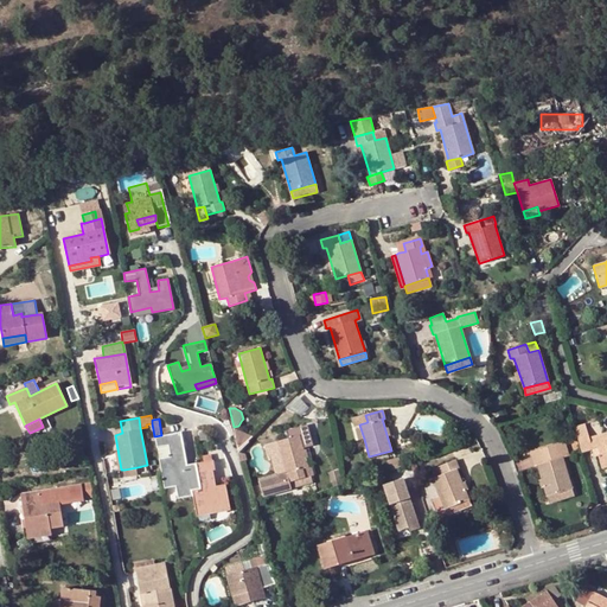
[(596,433),(594,420),(586,421),(588,434),(596,433)]
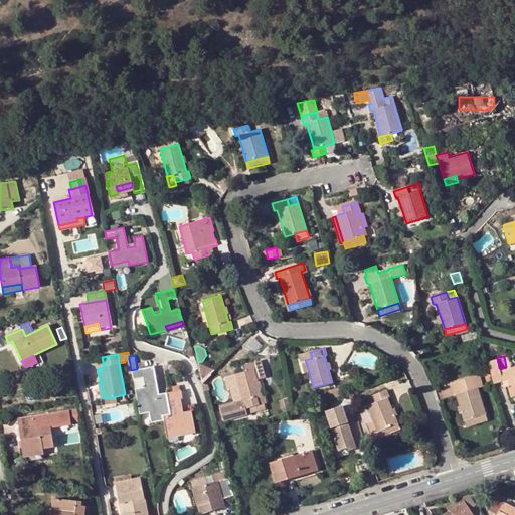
[(309,372),(305,360),(300,362),(303,373),(309,372)]
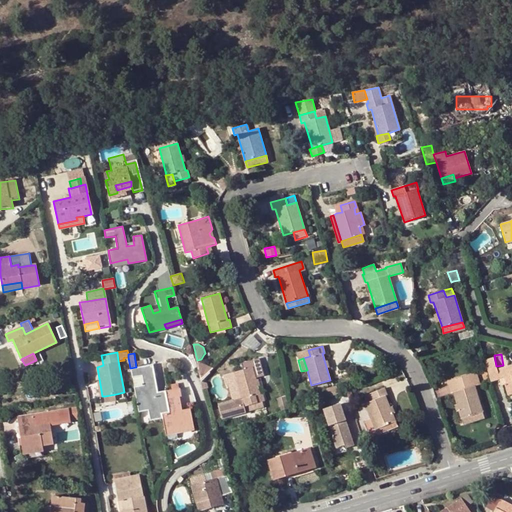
[(194,359),(201,381),(210,372),(213,368),(197,360),(194,359)]
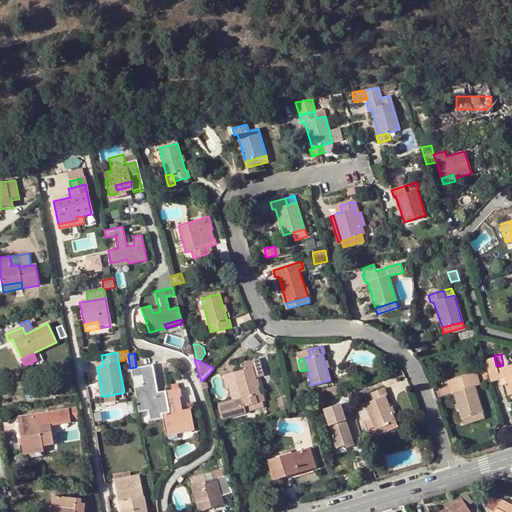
[(486,364),(491,381),(499,378),(496,369),(494,362),(486,364)]
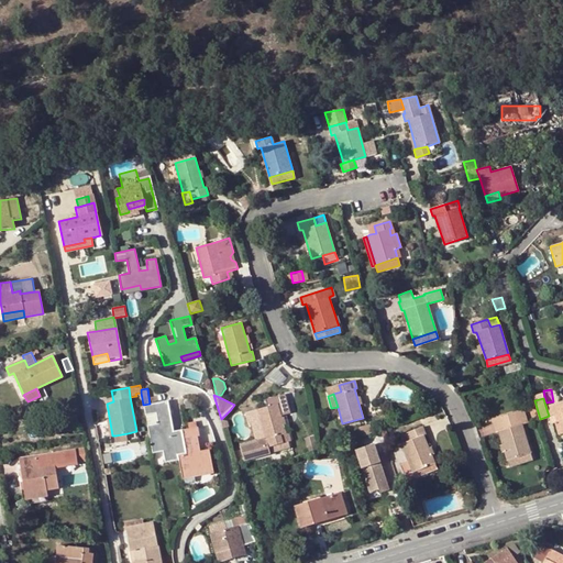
[(163,448),(163,451),(164,457),(178,455),(186,454),(181,430),(174,431),(167,432),(166,428),(173,427),(167,400),(150,404),(143,405),(145,415),(155,414),(157,423),(147,426),(152,449),(163,448)]
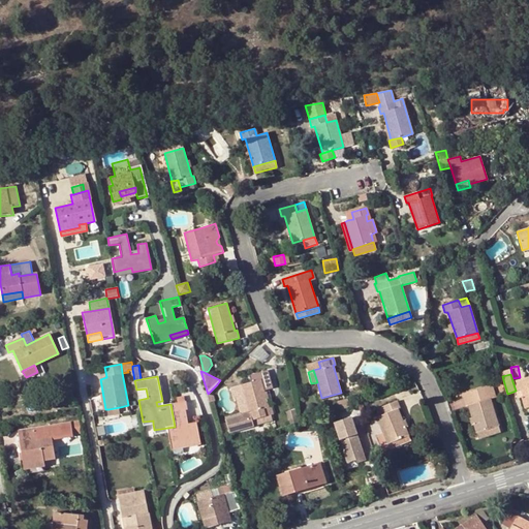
[(220,380),(217,384),(221,389),(227,382),(223,377),(220,380)]
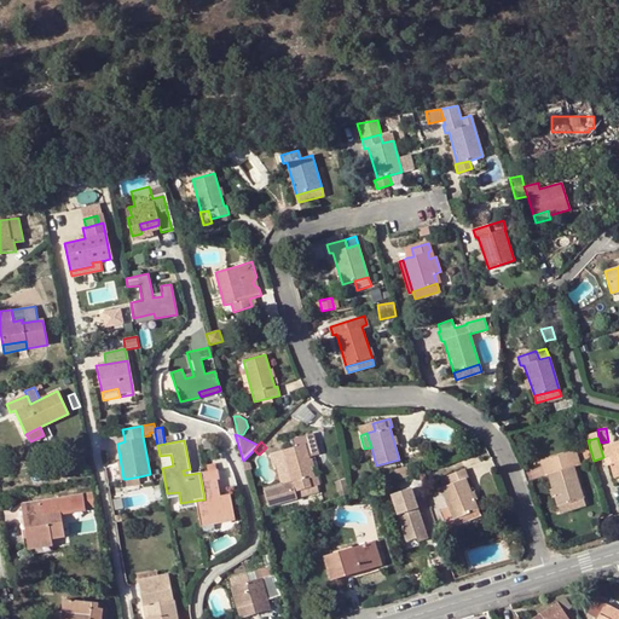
[(600,446),(603,457),(606,466),(609,464),(611,463),(609,455),(617,453),(613,443),(600,446)]
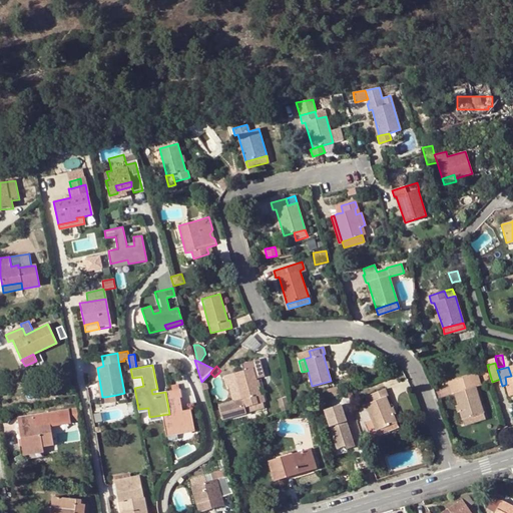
[(261,395),(252,368),(234,373),(241,398),(233,400),(218,404),(222,420),(246,414),(246,413),(265,408),(263,402),(265,402),(263,394),(261,395)]
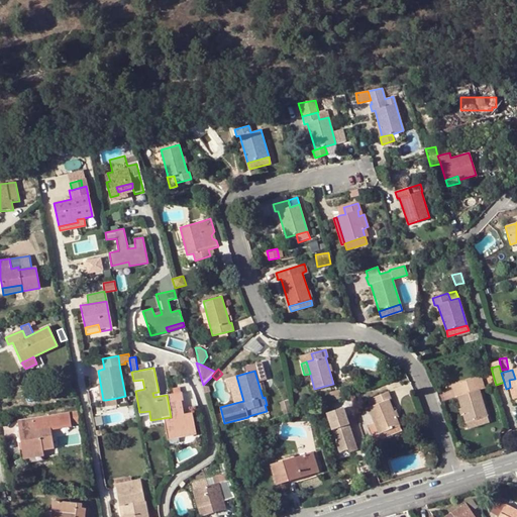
[(231,387),(235,403),(243,401),(236,376),(226,380),(228,388),(231,387)]
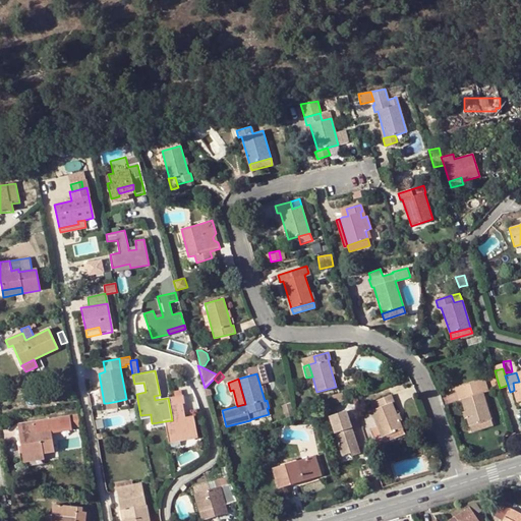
[(479,422),(490,419),(482,392),(488,391),(484,379),(455,388),(459,399),(461,399),(469,425),(479,422)]
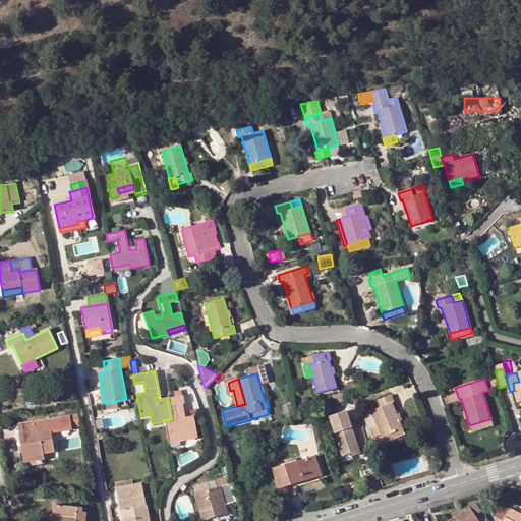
[(205,389),(207,396),(213,394),(212,391),(218,384),(214,380),(205,389)]
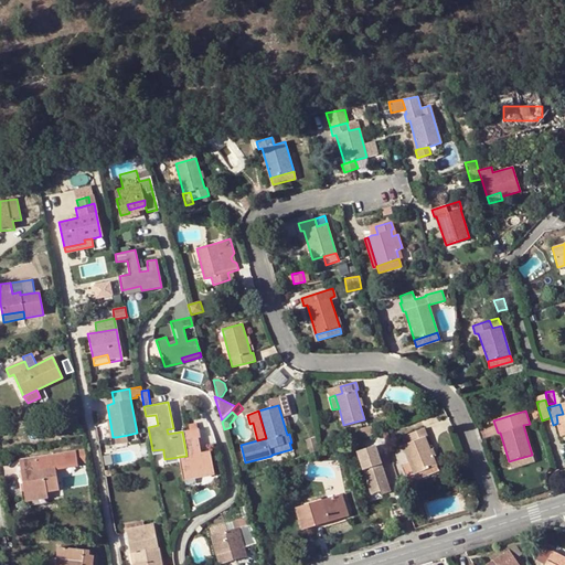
[(358,427),(361,437),(374,433),(371,423),(358,427)]
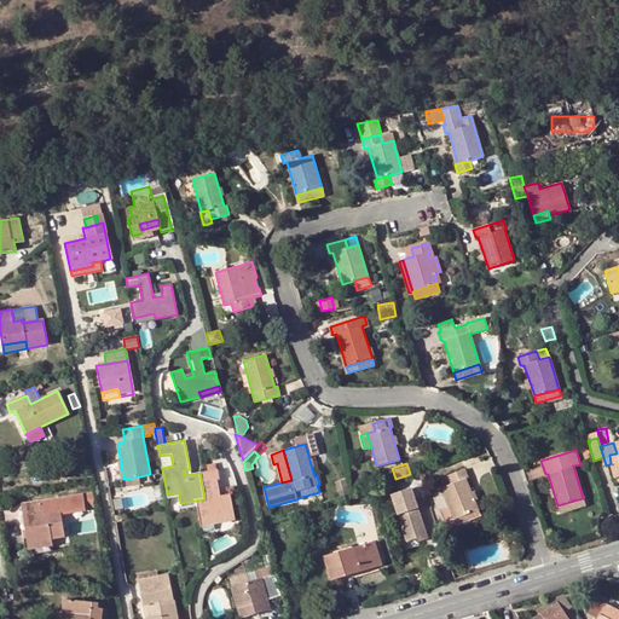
[(196,501),(197,505),(200,520),(213,518),(214,522),(233,520),(230,495),(220,496),(213,497),(212,491),(219,490),(217,481),(219,481),(217,469),(200,473),(204,499),(196,501)]
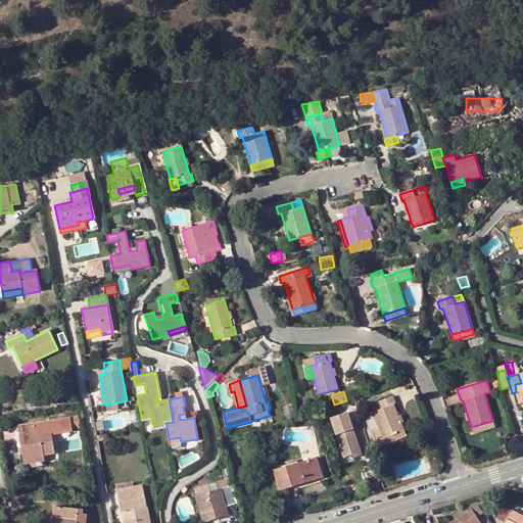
[(383,438),(403,430),(392,405),(395,403),(392,396),(370,406),(383,438)]
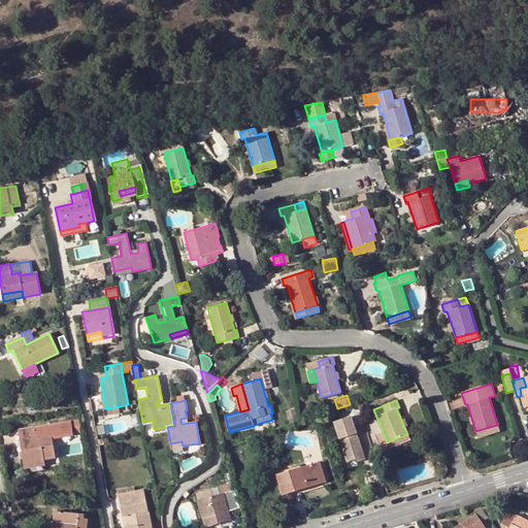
[(108,408),(109,415),(121,411),(120,406),(108,408)]
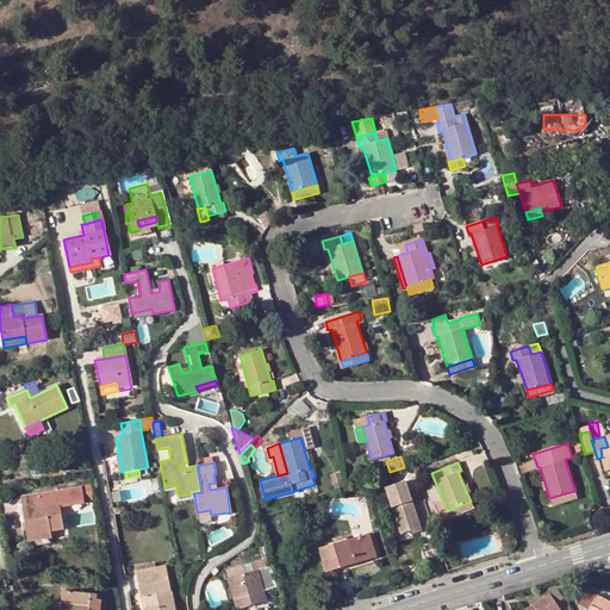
[(317,480),(321,495),(336,489),(334,479),(334,475),(317,480)]
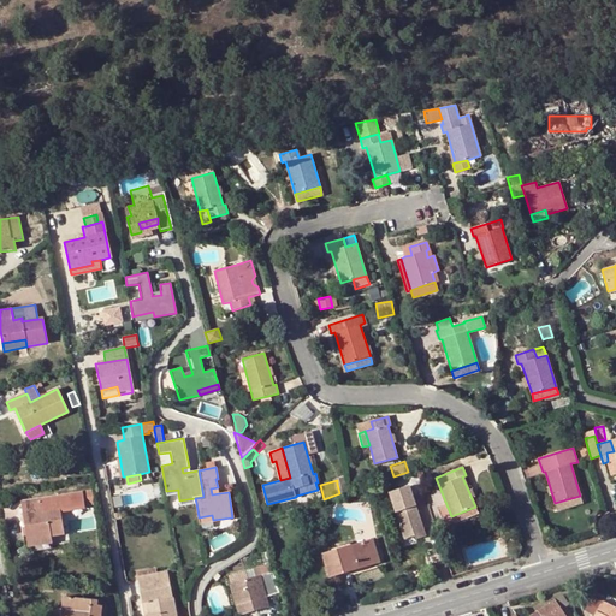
[(337,484),(339,493),(349,491),(347,480),(337,484)]
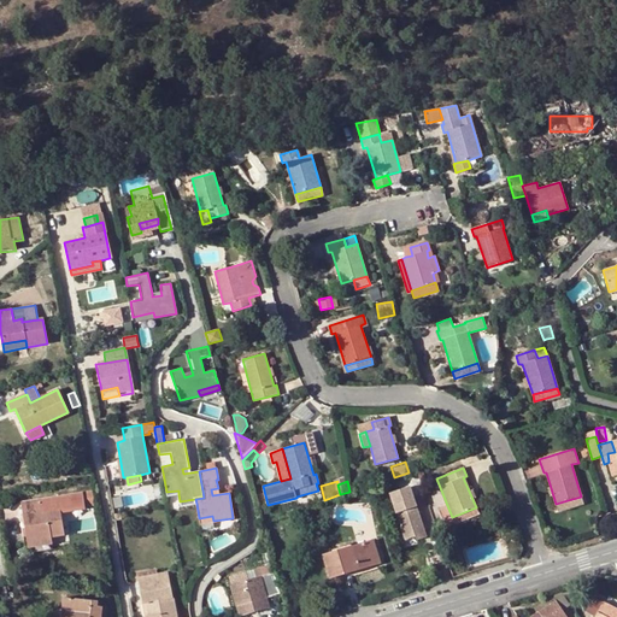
[(427,535),(410,485),(391,491),(405,536),(415,535),(416,539),(427,535)]
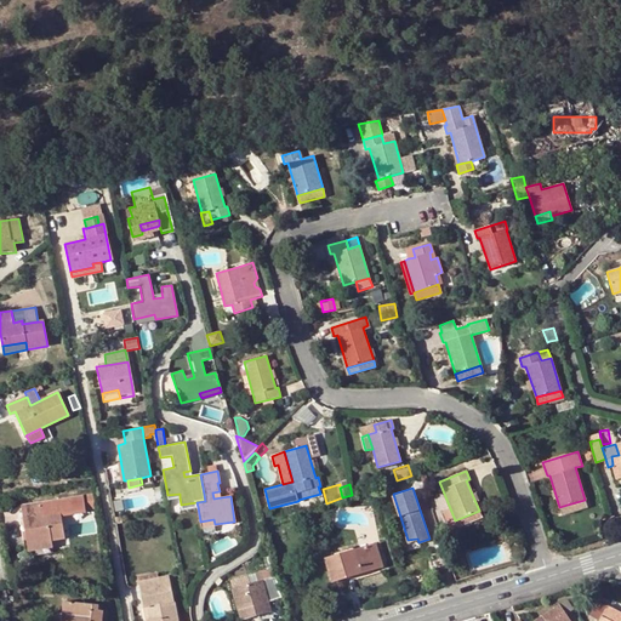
[(27,545),(51,541),(63,539),(60,517),(86,513),(84,496),(21,506),(27,545)]
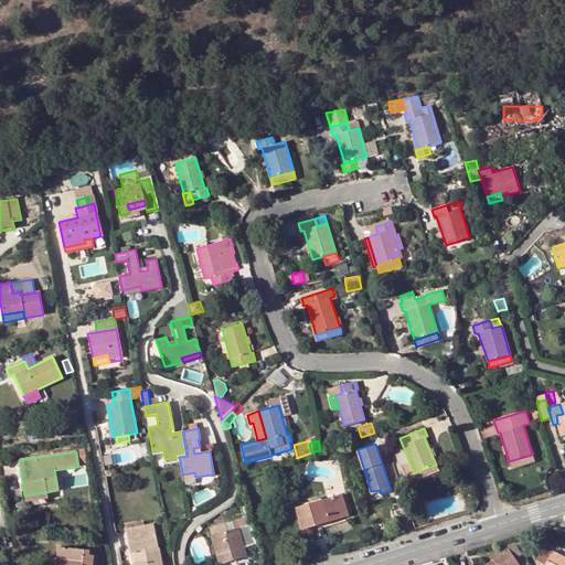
[(509,461),(511,468),(534,461),(532,455),(520,458),(509,461)]
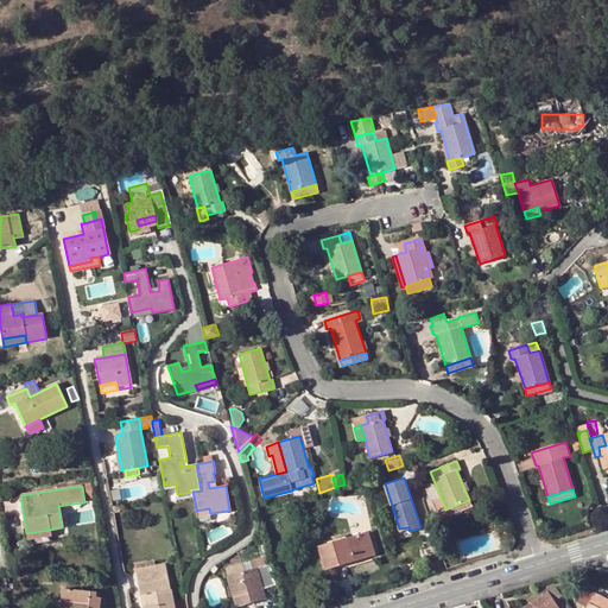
[(472,506),(469,500),(445,510),(448,515),(472,506)]
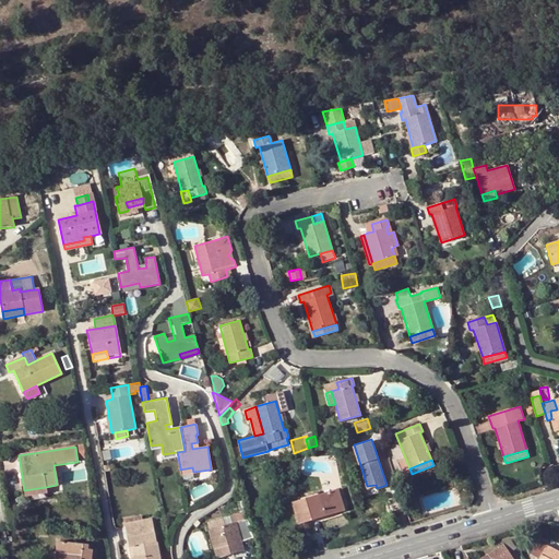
[(46,492),(46,487),(24,490),(24,497),(46,492)]
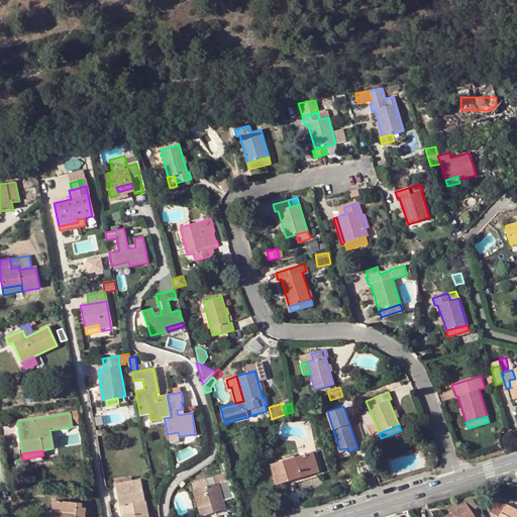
[(317,472),(312,453),(271,466),(276,484),(317,472)]
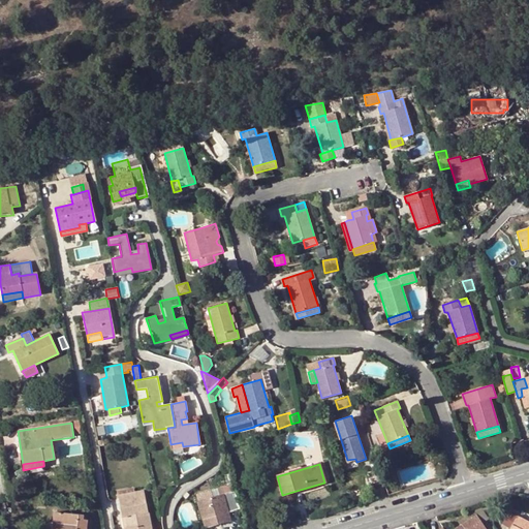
[(235,492),(234,487),(218,491),(219,496),(235,492)]
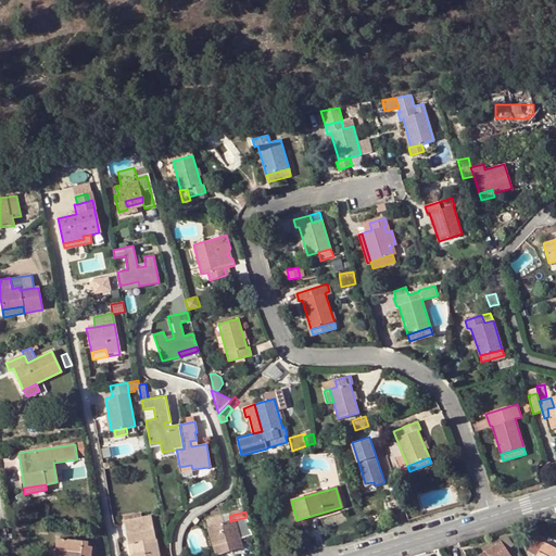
[(123,521),(128,544),(130,543),(133,555),(130,555),(129,555),(158,555),(150,517),(123,521)]
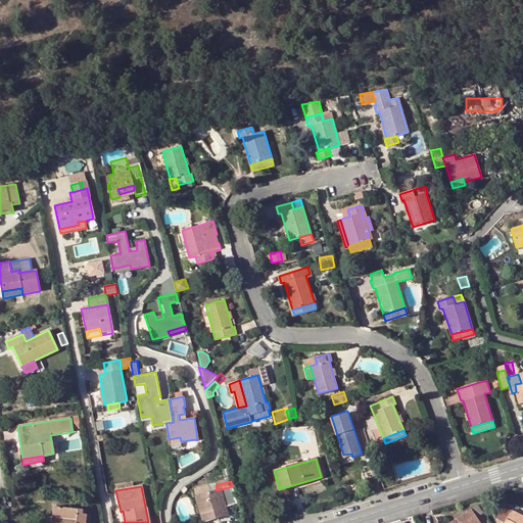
[(225,507),(237,504),(232,486),(217,490),(206,493),(204,487),(194,490),(201,513),(225,507)]
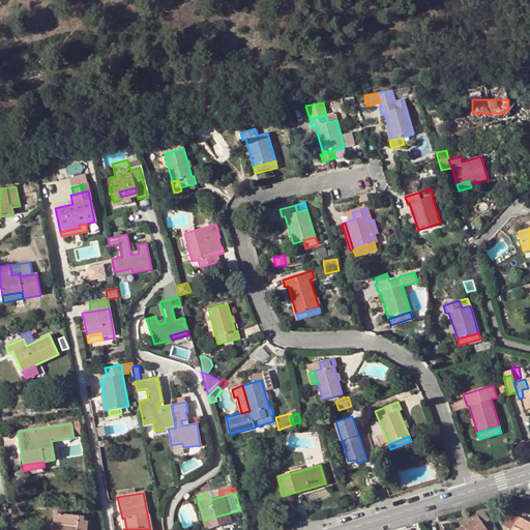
[(443,529),(442,529),(491,529),(487,523),(490,521),(483,512),(462,527),(464,529),(443,529)]
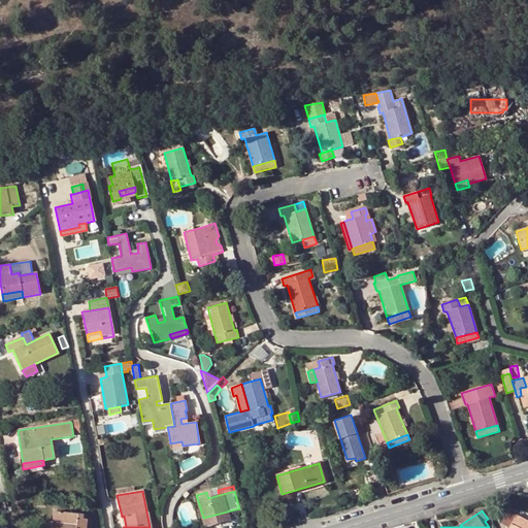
[(85,527),(87,520),(83,520),(84,515),(54,512),(53,523),(51,523),(50,522),(47,523),(45,524),(44,527),(85,527)]
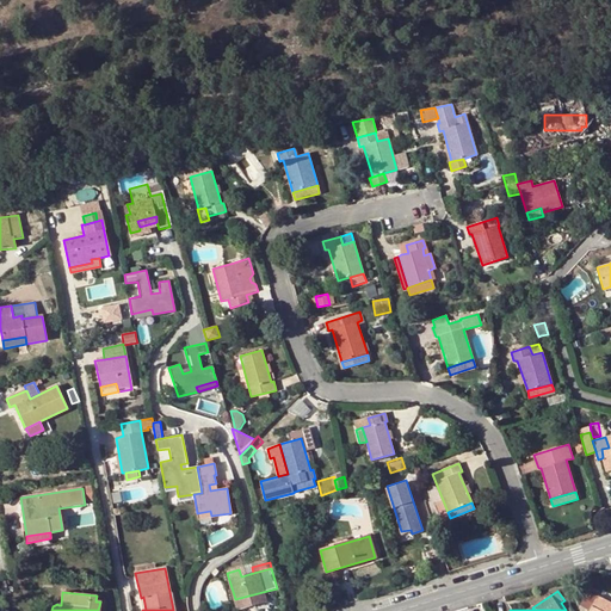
[(265,598),(263,592),(235,599),(238,605),(265,598)]
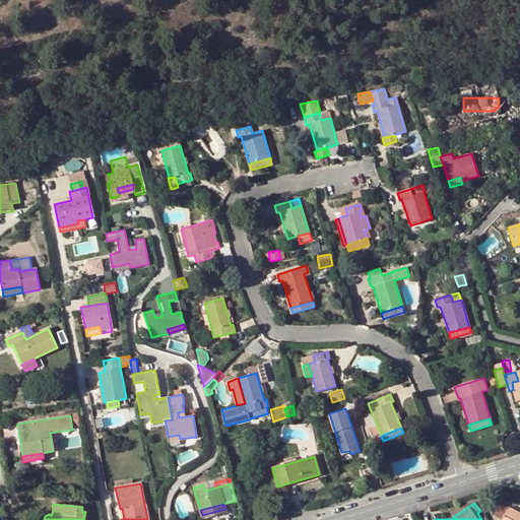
[(519,519),(519,518),(517,517),(519,513),(508,508),(501,519),(519,519)]
